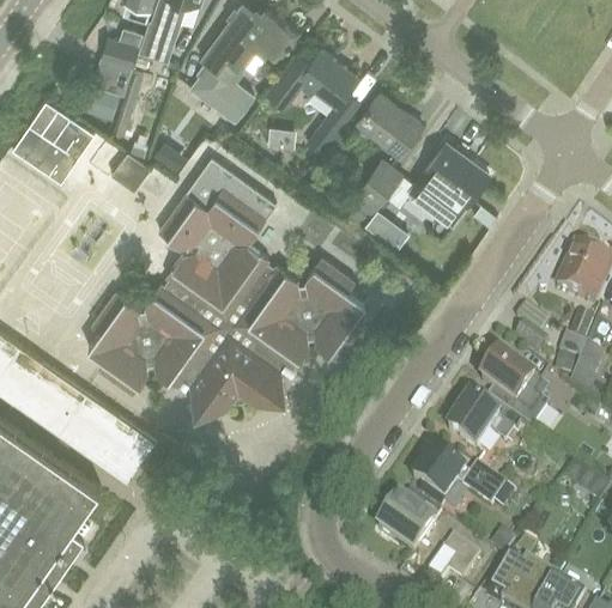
[(165,62),(176,30),(186,1),(199,5),(200,0),(158,0),(151,22),(149,20),(138,53),(165,62)]
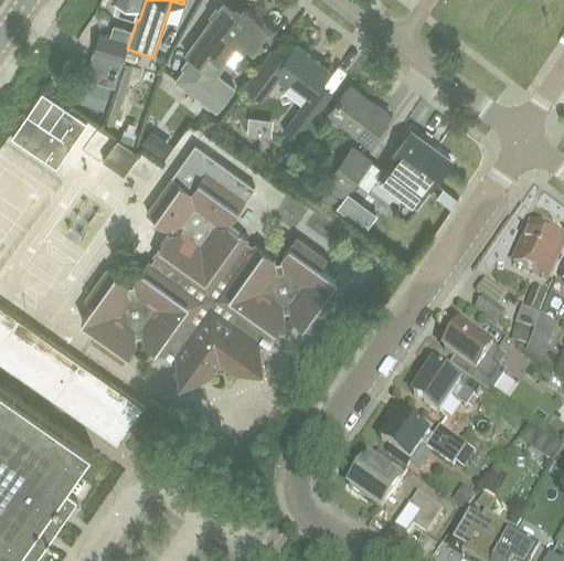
[(254,56),(274,30),(244,8),(237,18),(222,7),(184,56),(192,62),(177,83),(216,113),(233,91),(215,76),(238,44),(254,56)]
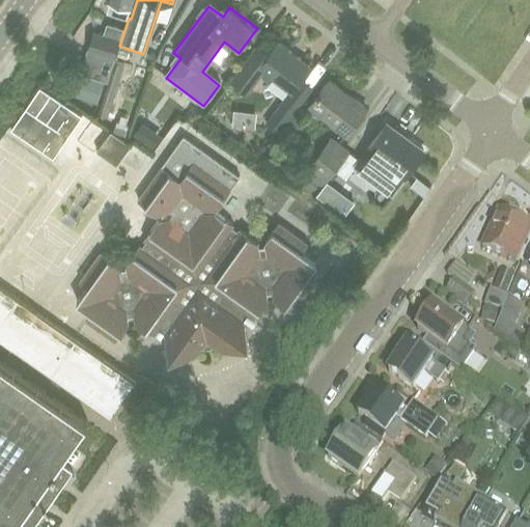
[(111,68),(123,30),(106,25),(103,36),(93,34),(88,51),(110,57),(107,67),(111,68)]
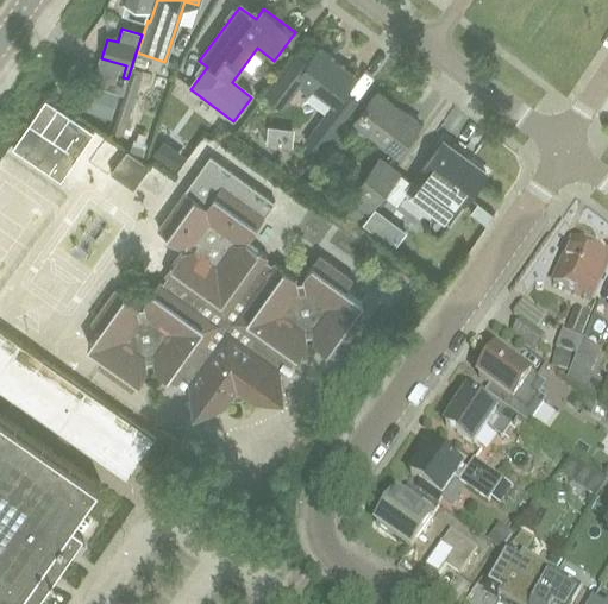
[(358,104),(344,93),(355,79),(318,50),(306,65),(293,56),(264,94),(282,107),(296,88),(307,96),(312,90),(333,107),(304,145),(318,156),(358,104)]
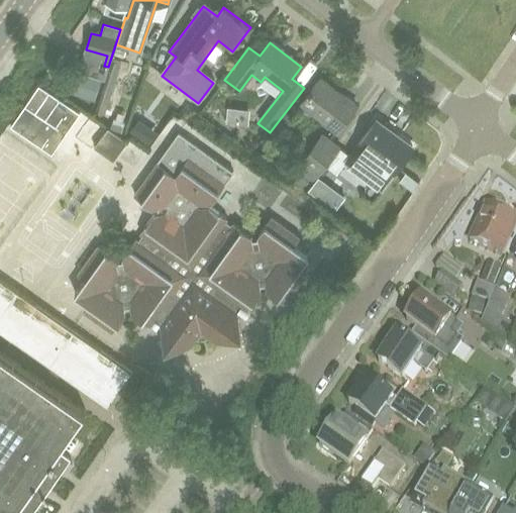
[(111,61),(95,112),(103,114),(119,64),(111,61)]
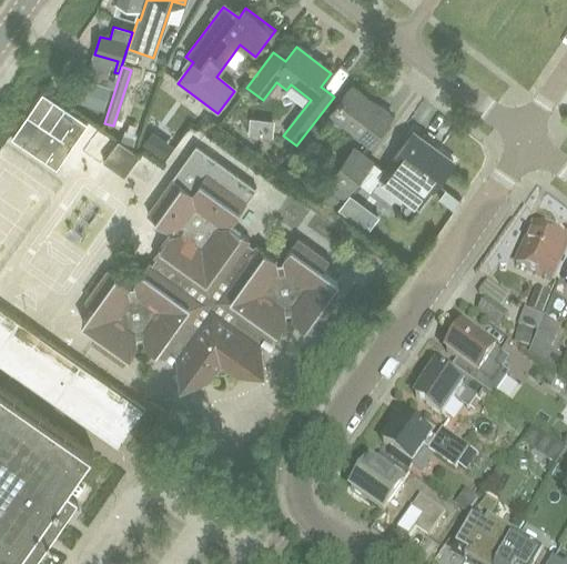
[(372,145),(392,119),(352,90),(332,117),(372,145)]
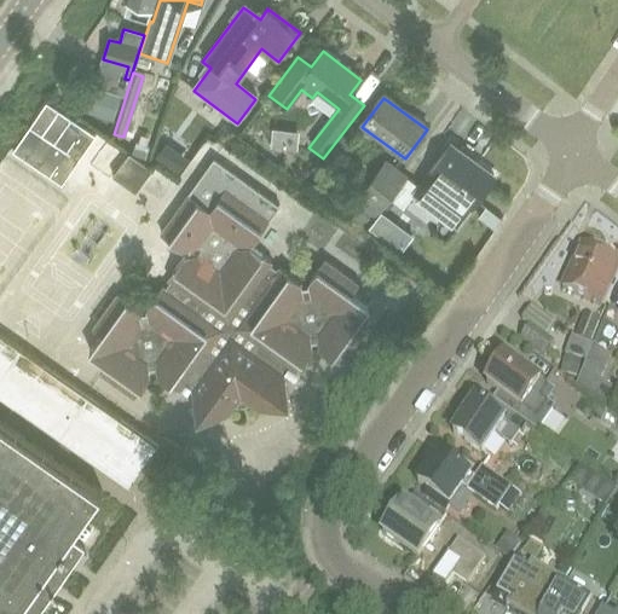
[(450,148),(449,146),(419,189),(406,180),(390,202),(402,210),(414,195),(456,227),(471,207),(471,208),(492,179),(462,156),(460,160),(448,151),(450,148)]
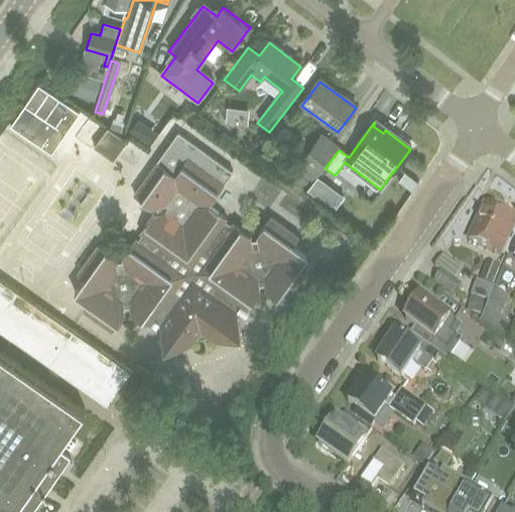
[(112,163),(126,143),(107,129),(93,148),(112,163)]
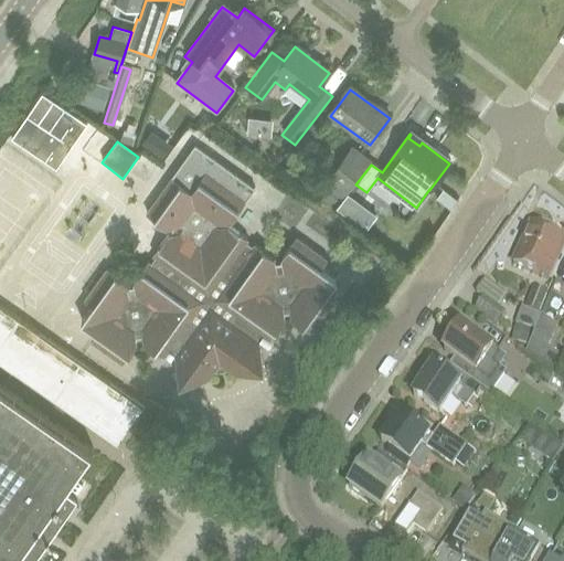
[(274,261),(227,228),(253,191),(194,148),(145,215),(165,230),(170,228),(171,235),(167,236),(132,284),(134,289),(126,290),(125,285),(105,271),(83,302),(92,307),(80,323),(96,334),(89,342),(120,364),(136,345),(135,339),(141,338),(142,342),(162,358),(167,351),(173,356),(178,385),(208,381),(213,372),(215,373),(224,372),(225,370),(234,377),(263,371),(258,342),(263,336),(268,340),(284,320),(283,315),(289,314),(290,319),(310,334),(332,303),(325,296),(336,281),(319,270),(326,261),(295,239),(280,260),(282,265),(274,265),(274,261)]
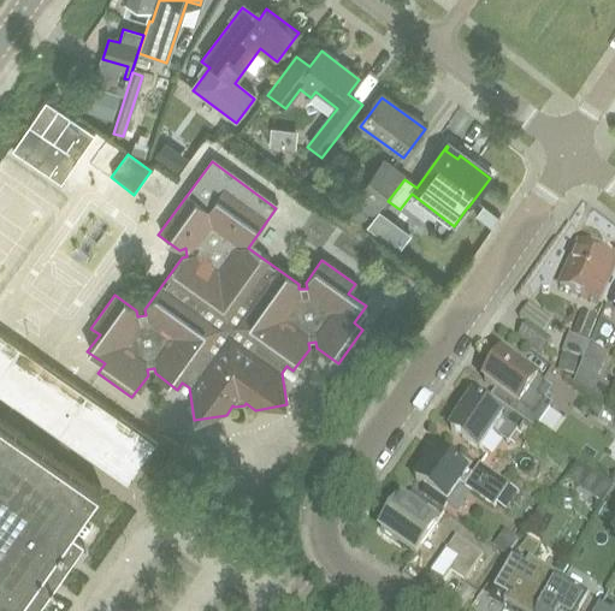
[(352,207),(371,221),(388,201),(404,179),(384,164),(352,207)]
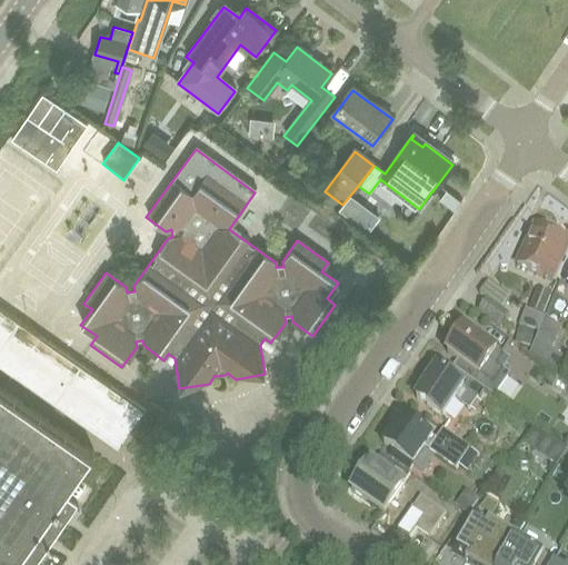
[(368,231),(378,217),(350,197),(340,211),(368,231)]
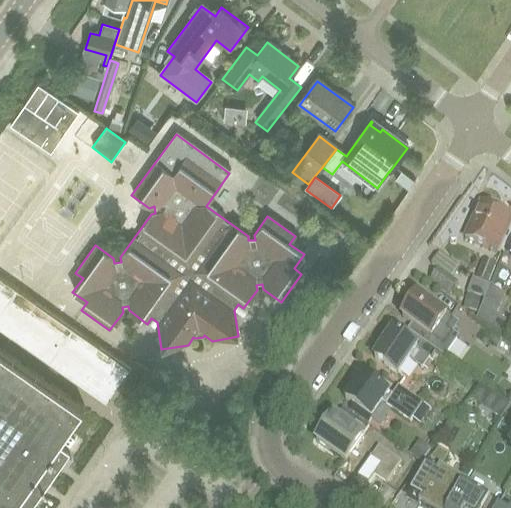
[(495,256),(510,221),(479,207),(464,242),(495,256)]
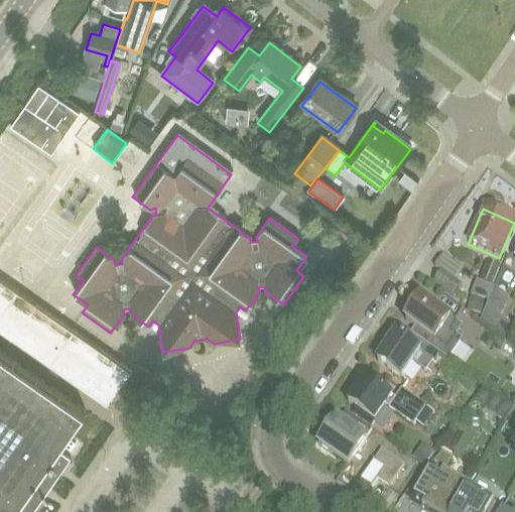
[(462,291),(454,285),(462,275),(442,261),(434,271),(441,276),(431,289),(452,303),(462,291)]
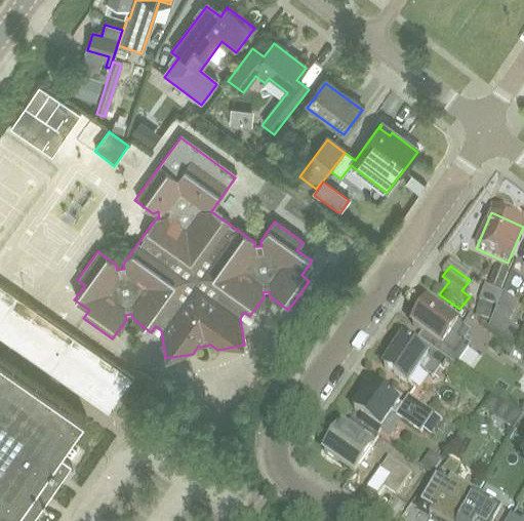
[(488,291),(498,296),(507,277),(496,273),(488,291)]
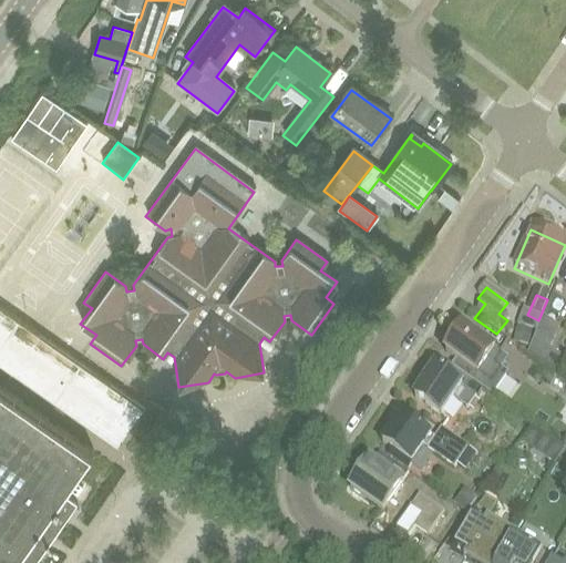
[(116,449),(143,409),(0,308),(0,367),(53,405),(52,408),(62,415),(64,412),(116,449)]
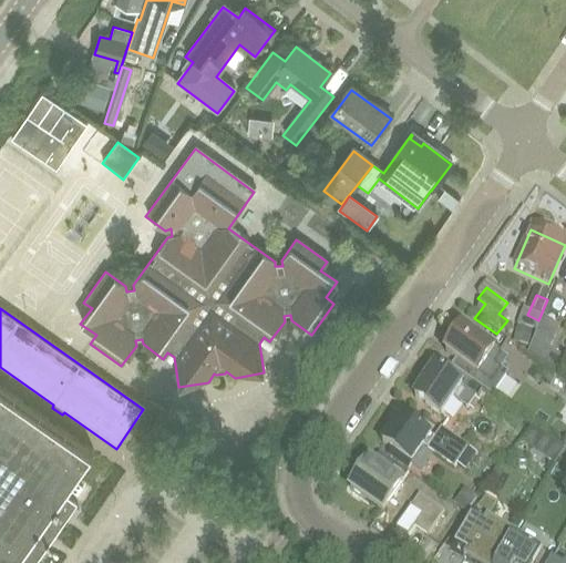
[(443,357),(455,366),(450,372),(471,388),(476,380),(490,390),(501,375),(494,369),(502,359),(462,331),(443,357)]
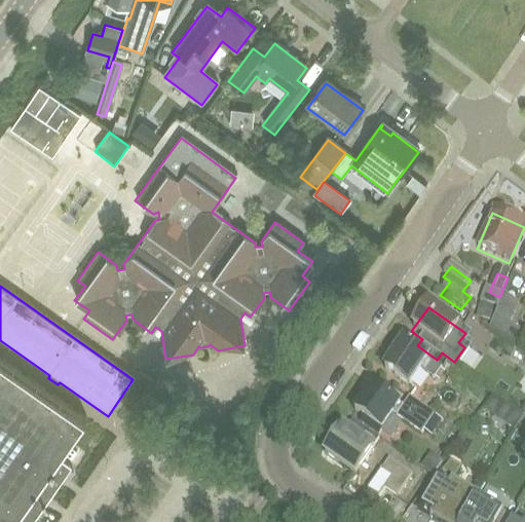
[(507,327),(492,318),(486,332),(497,341),(512,351),(521,337),(507,327)]
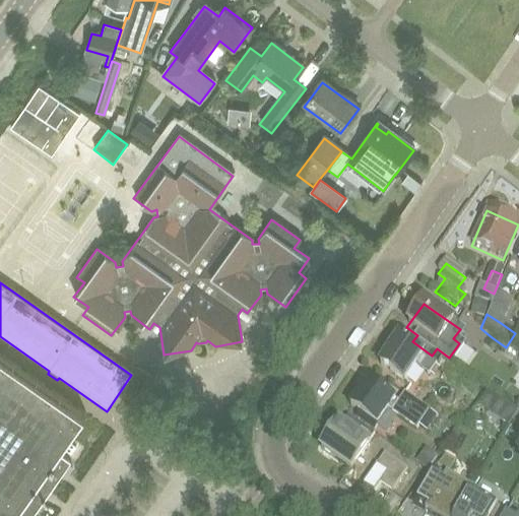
[(428,379),(435,369),(422,360),(423,358),(398,340),(379,368),(403,385),(414,370),(428,379)]
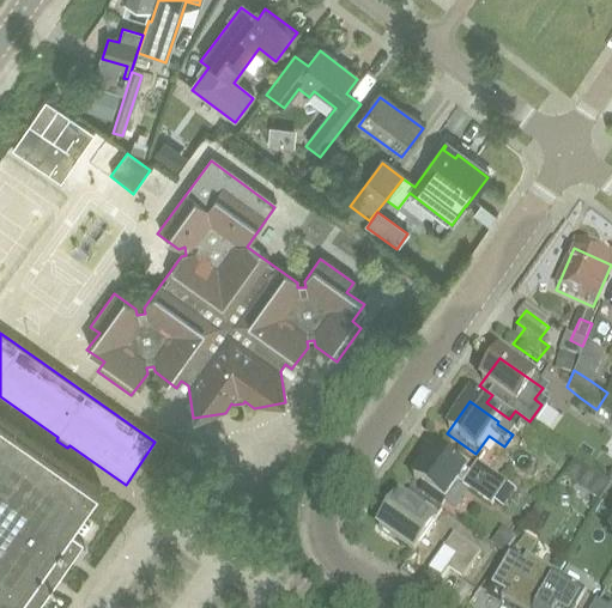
[(66,535),(100,490),(59,461),(0,419),(0,607),(40,607),(83,547),(66,535)]
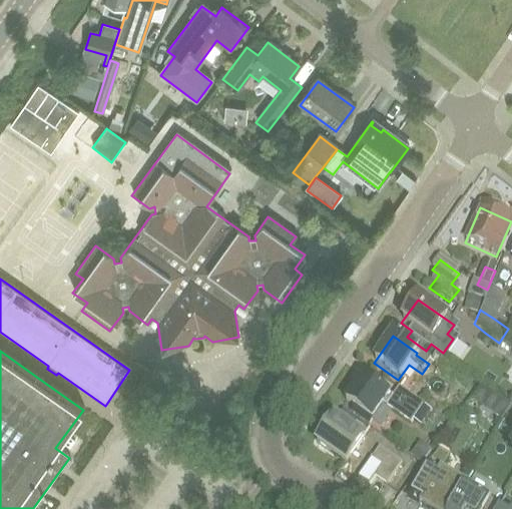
[(415,419),(422,409),(398,391),(391,401),(362,380),(344,405),(370,423),(381,407),(395,417),(400,409),(415,419)]
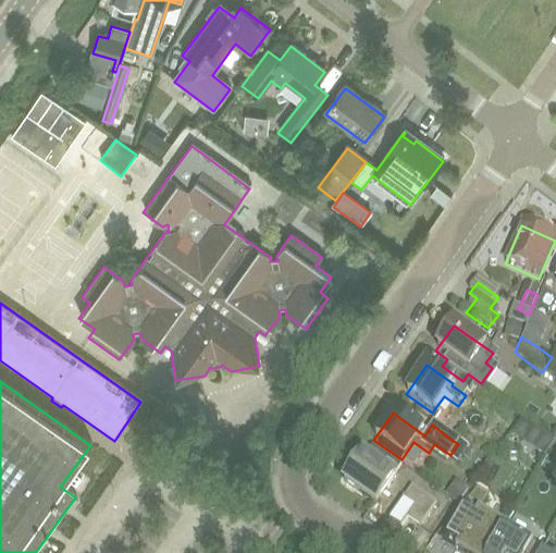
[(516,437),(527,444),(533,433),(523,426),(516,437)]
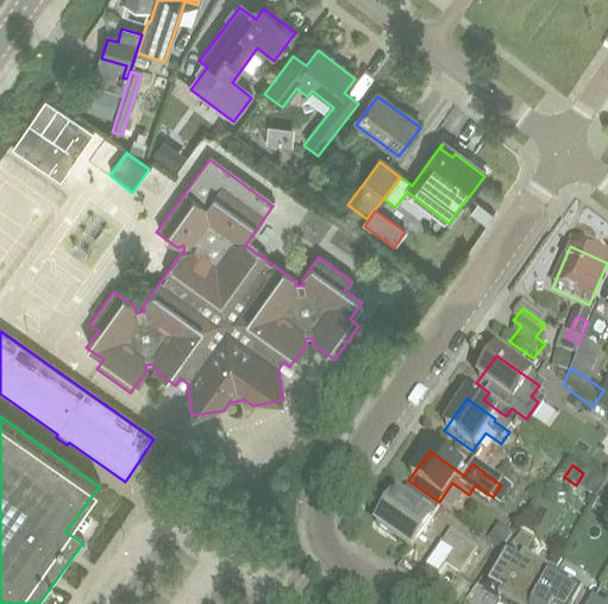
[(409,554),(431,523),(395,499),(375,530),(409,554)]
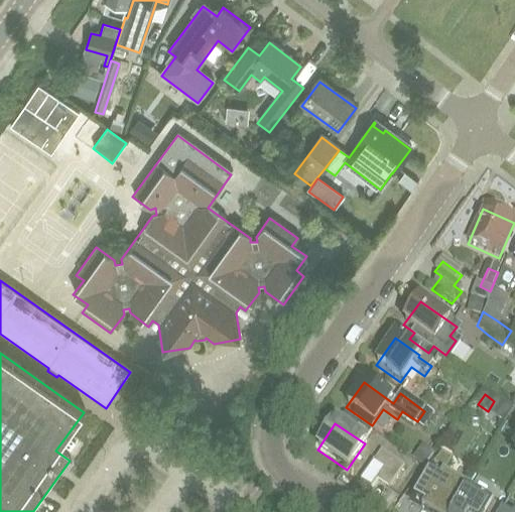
[(514,436),(506,430),(501,439),(513,448),(514,444),(514,436)]
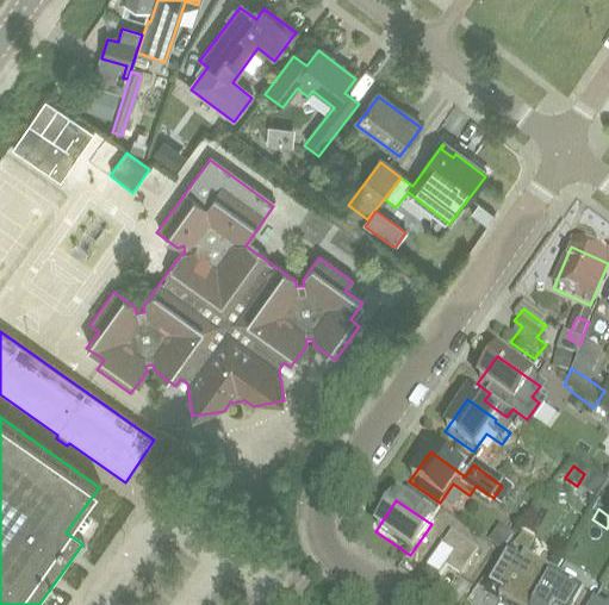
[(477,556),(451,538),(441,552),(453,561),(445,573),(459,582),(477,556)]
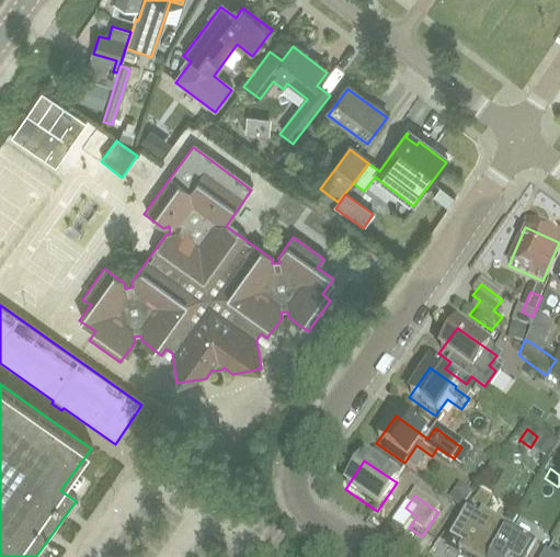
[(494,556),(509,534),(481,519),(490,503),(478,497),(468,511),(445,550),(455,556),(494,556)]
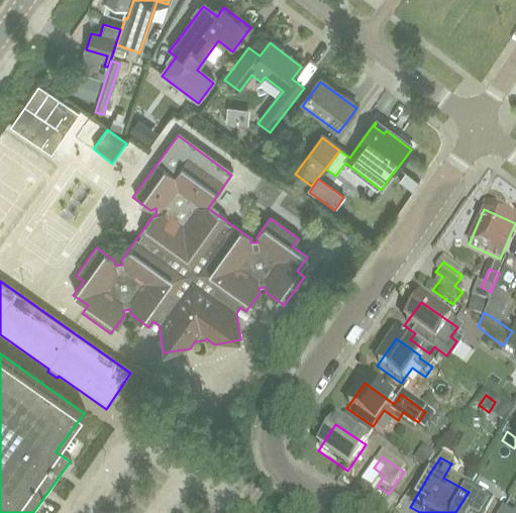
[(469,492),(455,512),(502,512),(469,492)]
